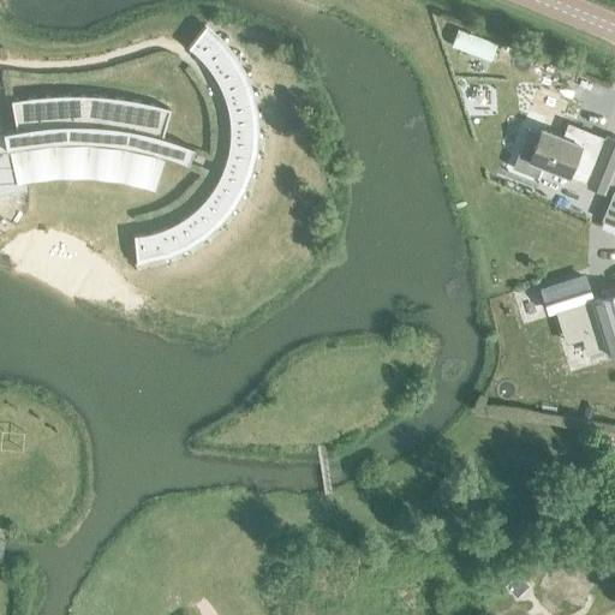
[(135,236),(137,256),(166,250),(184,242),(201,232),(215,220),(227,204),(237,189),(244,169),(249,151),(251,132),(250,113),(245,94),(239,76),(228,59),(216,43),(203,30),(189,48),(199,57),(210,70),(216,79),(224,95),(228,111),(230,123),(228,150),(222,171),(215,184),(207,196),(197,207),(186,216),(174,224),(163,228),(159,231),(135,236)]
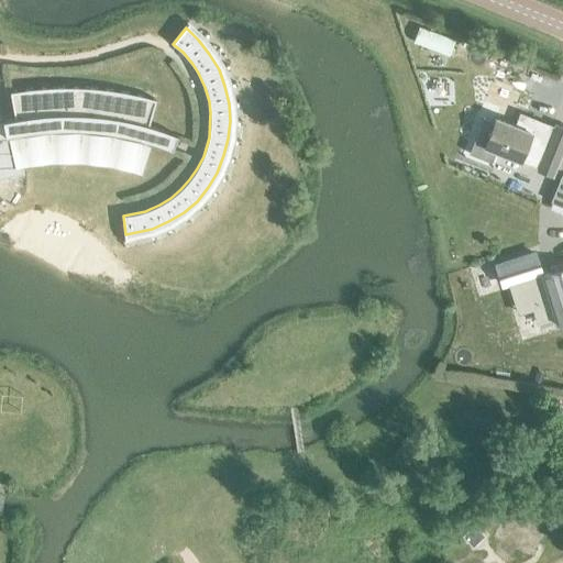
[(0,177),(4,176),(13,174),(20,173),(19,164),(18,156),(34,153),(42,153),(47,153),(57,152),(70,153),(90,153),(98,154),(109,156),(114,157),(128,159),(136,163),(144,138),(170,147),(172,143),(176,135),(147,124),(155,99),(152,98),(147,97),(138,94),(124,91),(102,88),(90,87),(52,87),(26,89),(17,90),(10,91),(14,117),(0,120),(0,177)]
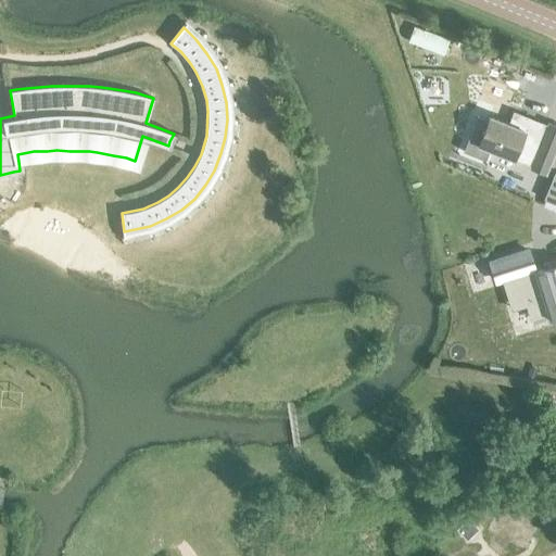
[(529,165),(543,172),(554,148),(529,137),(530,134),(487,116),(476,141),(510,155),(514,148),(533,156),(529,165)]
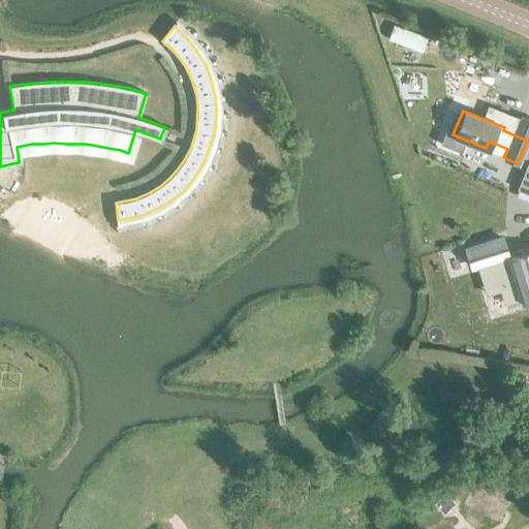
[(528,164),(527,164),(517,189),(528,194),(528,164)]
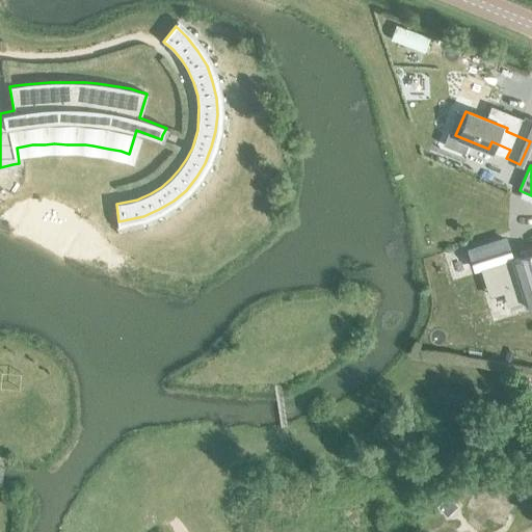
[(472,247),(478,269),(510,259),(504,238),(472,247)]
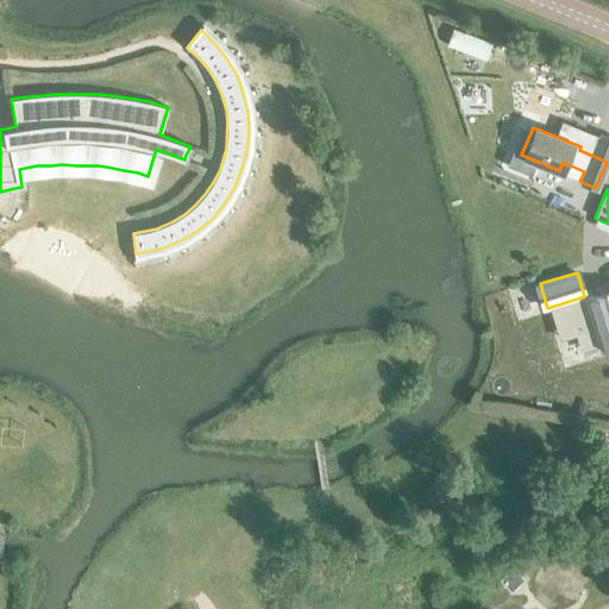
[(608,290),(584,299),(601,351),(608,347),(608,290)]
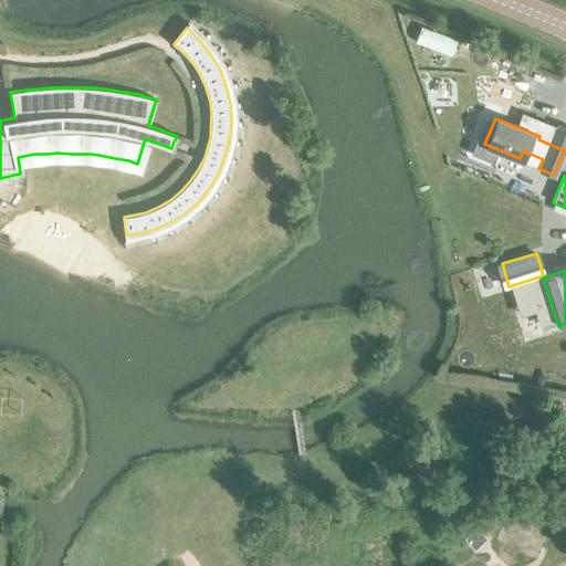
[(542,534),(507,517),(493,545),(527,562),(542,534)]
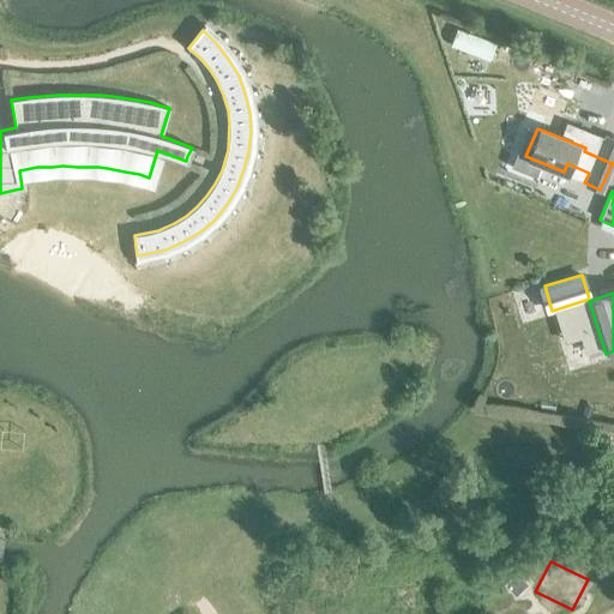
[(525,587),(513,575),(500,587),(512,599),(525,587)]
